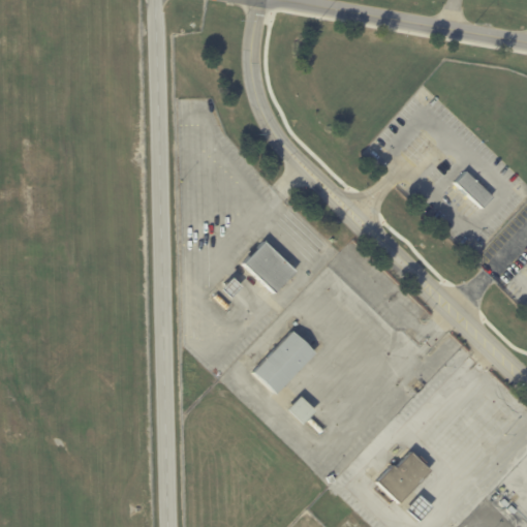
[(455,182),(465,171),(492,195),(481,207),(455,182)]
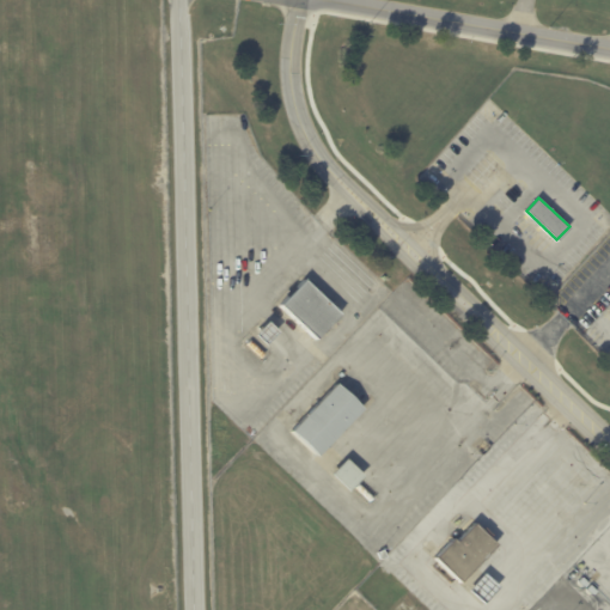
[(333,303),(342,311),(317,337),(282,303),(306,276),(333,303)]
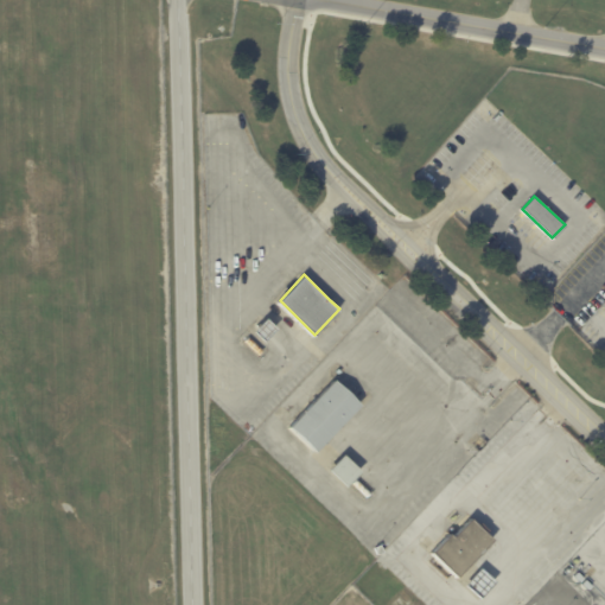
[(258,329),(271,316),(280,326),(268,339),(258,329)]
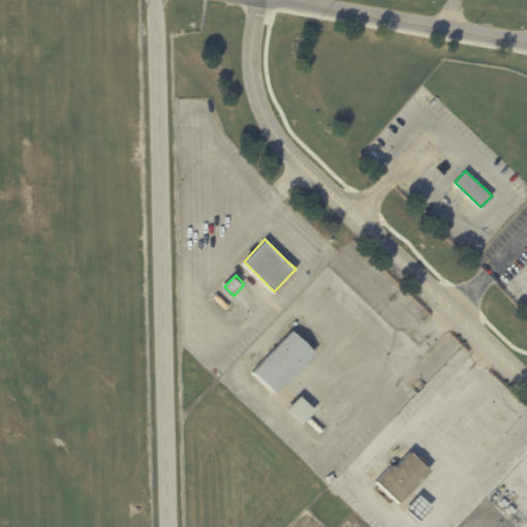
[(293,331),(315,351),(276,392),(254,370),(292,330),(293,331)]
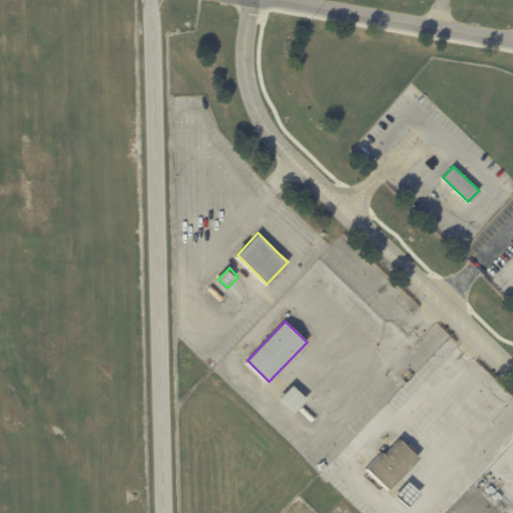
[(305,403),(297,411),(283,396),(295,383),(310,398),(305,403)]
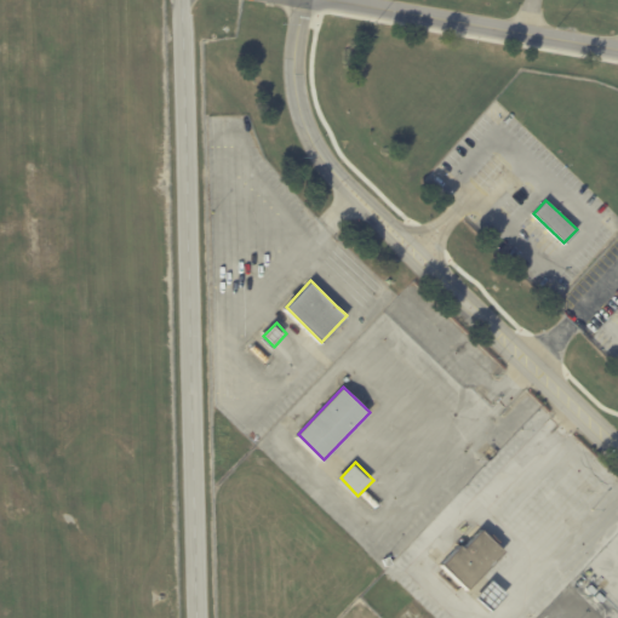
[(482,527),(504,548),(468,587),(442,562),(461,543),(464,545),(482,527)]
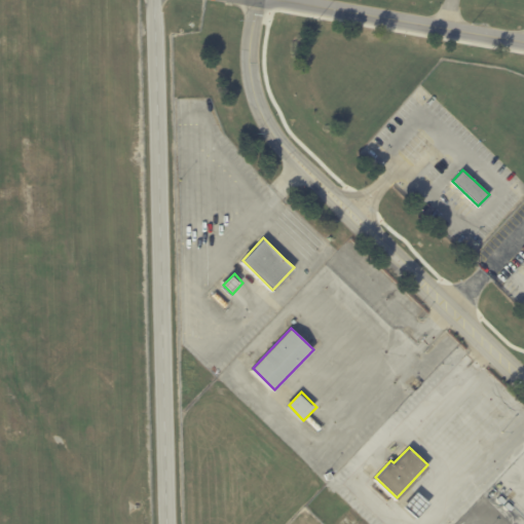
[(325,475),(329,470),(333,474),(328,479),(325,475)]
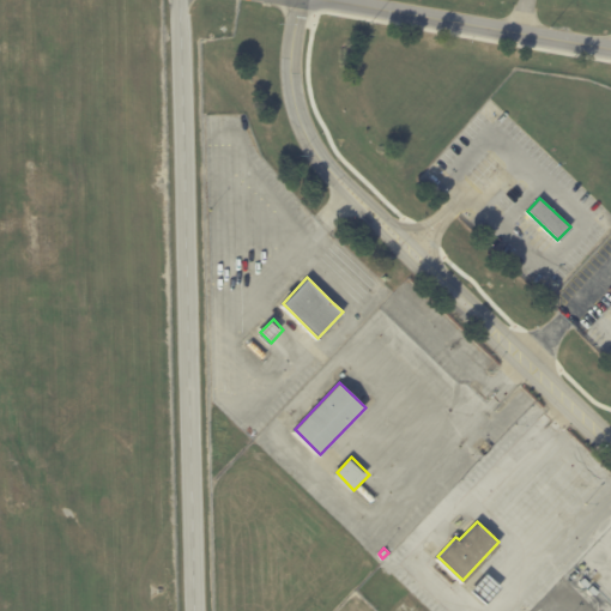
[(475,590),(490,572),(504,586),(490,603),(475,590)]
